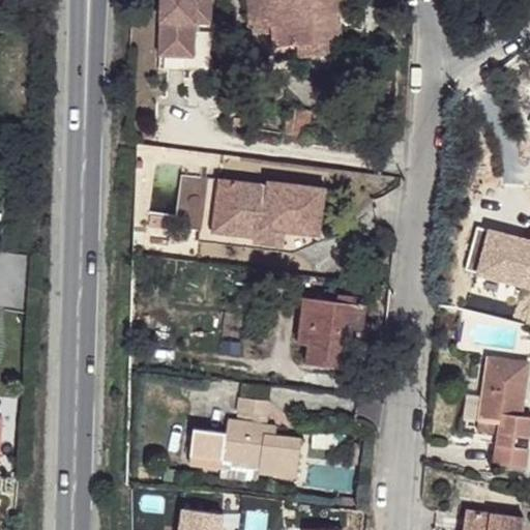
[(210,23),(211,0),(160,0),(159,55),(194,57),(196,23),(210,23)]
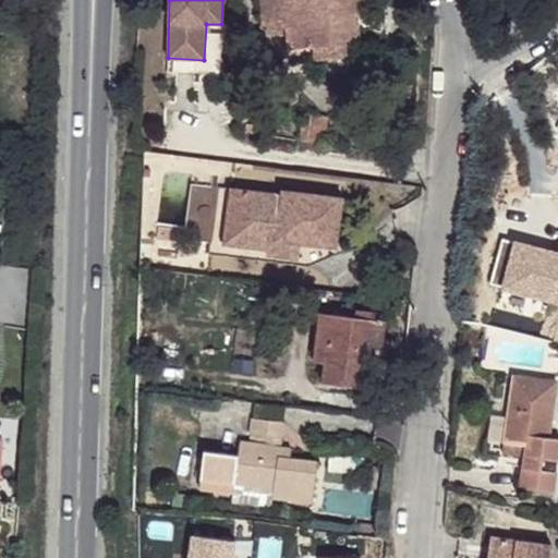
[(261,0),(264,27),(287,25),(288,47),(313,46),(314,57),(356,55),(354,12),(365,12),(363,0),(261,0)]
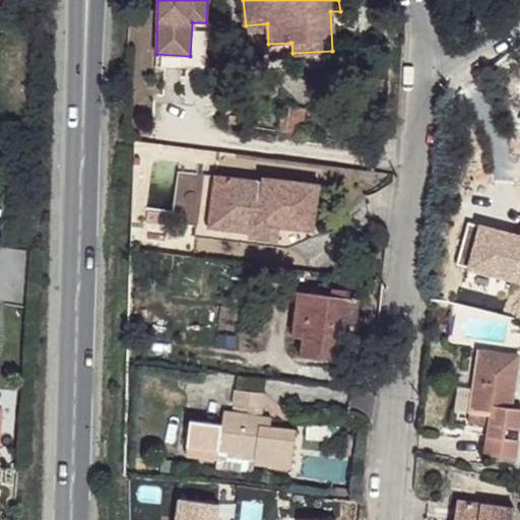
[(215,175),(208,226),(250,232),(249,238),(277,241),(279,225),(280,218),(291,219),(290,228),(314,230),(319,184),(263,177),(263,181),(215,175)]
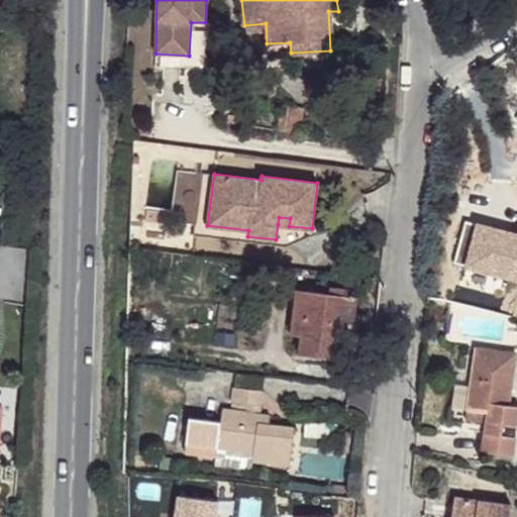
[(167,211),(146,208),(145,220),(166,223),(167,211)]
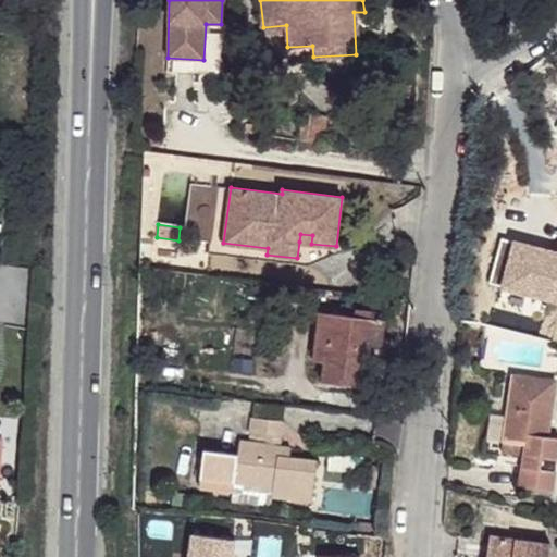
[(300,234),(299,242),(311,244),(312,235),(300,234)]
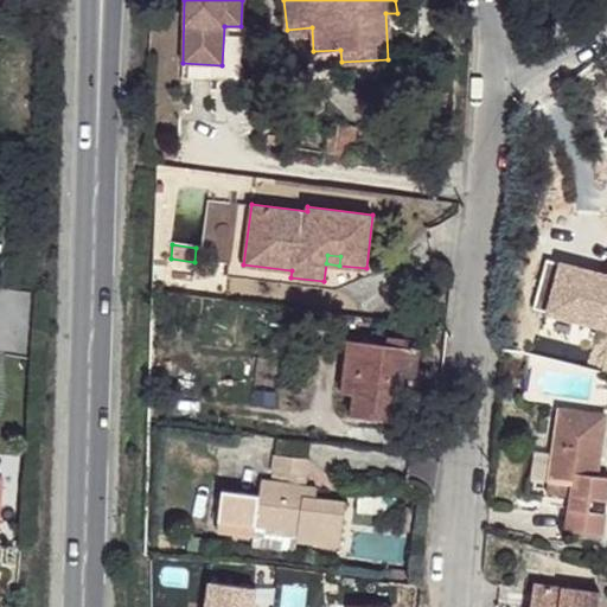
[(228,262),(227,275),(323,287),(324,281),(291,278),(292,270),(243,264),(228,262)]
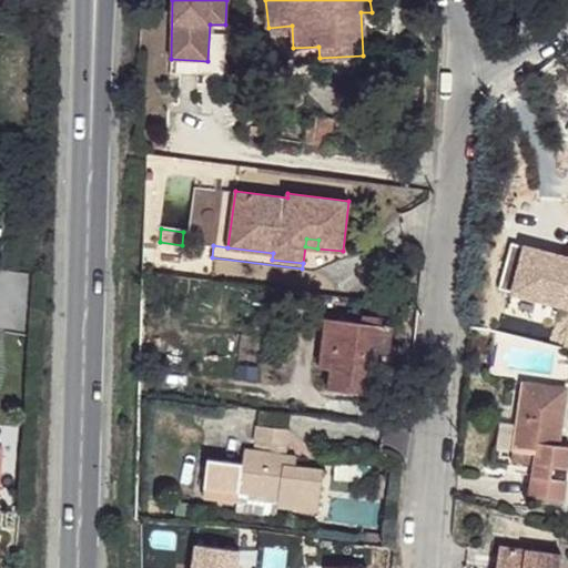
[(320,367),(331,368),(336,318),(325,317),(320,367)]
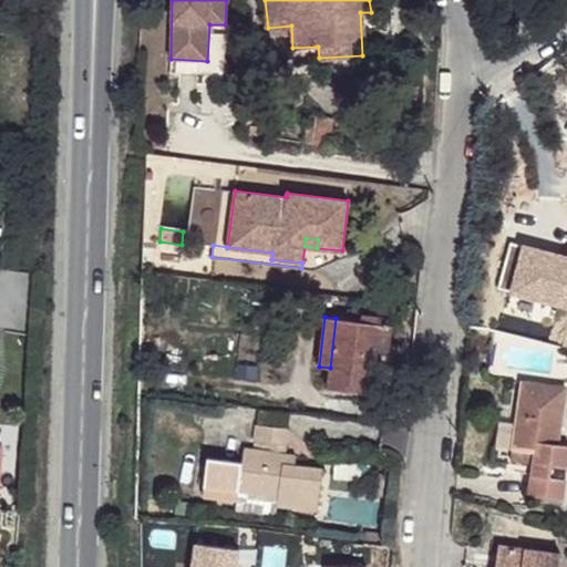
[(390,344),(392,325),(336,318),(330,368),(328,388),(375,393),(381,351),(381,343),(390,344)]
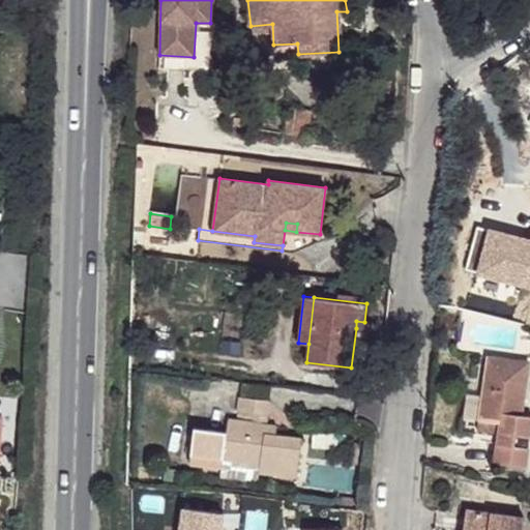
[(529,361),(488,355),(479,418),(499,421),(494,462),(526,466),(529,437),(529,414),(522,413),(529,361)]
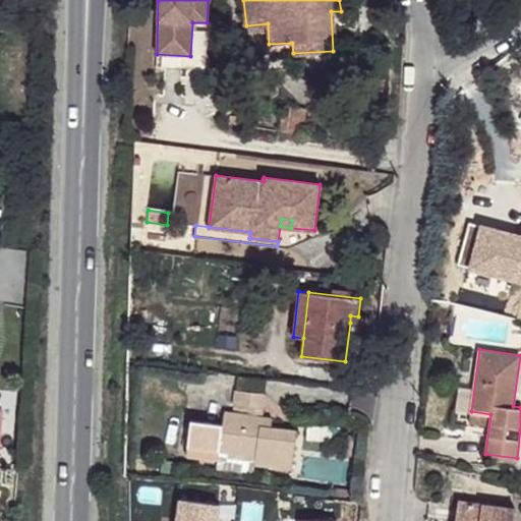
[(222,423),(190,419),(185,455),(218,459),(219,450),(255,455),(254,464),(292,469),(297,431),(271,427),(261,426),(262,418),(265,393),(236,389),(234,405),(249,407),(248,415),(224,412),(222,423)]
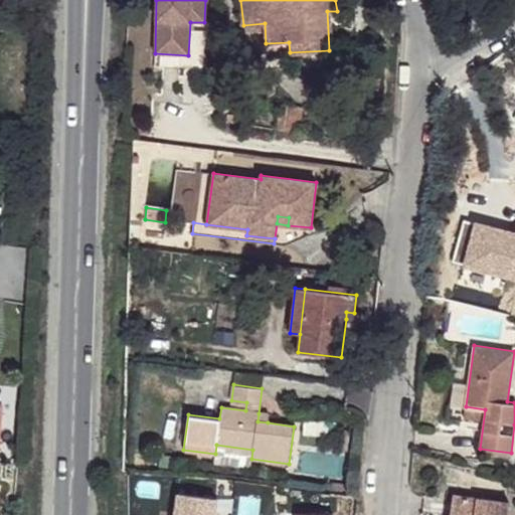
[(485,409),(466,406),(464,416),(484,419),(485,409)]
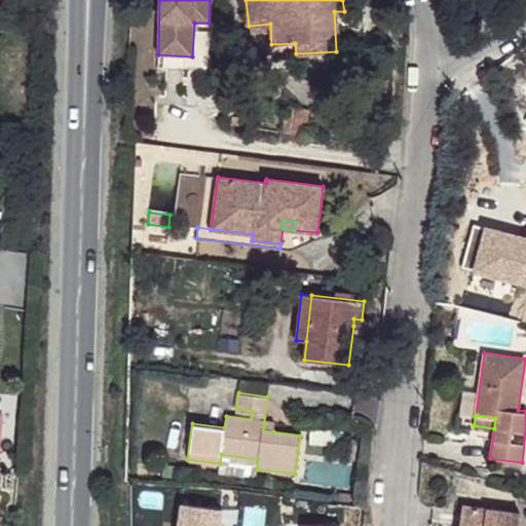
[(274,423),(264,422),(263,430),(273,431),(274,423)]
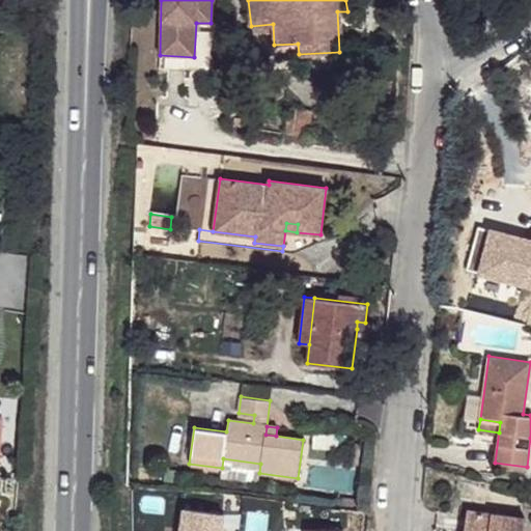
[(355,445),(352,465),(367,467),(370,447),(355,445)]
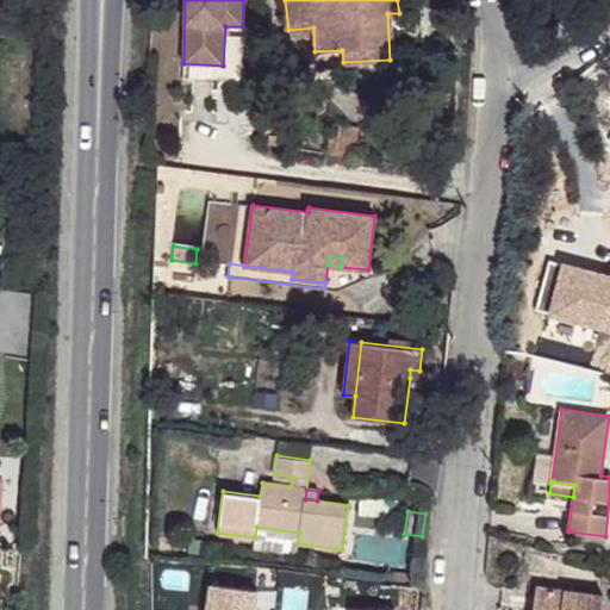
[(255,537),(254,547),(297,553),(298,543),(299,533),(256,527),(255,537)]
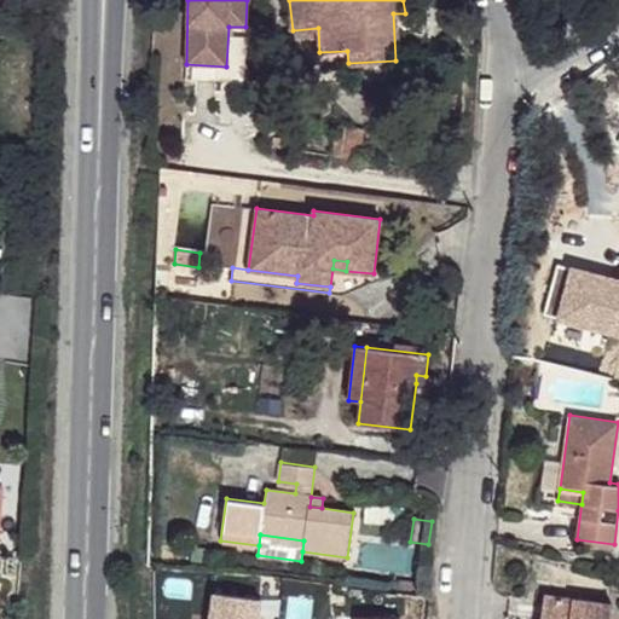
[(397,579),(395,593),(412,594),(414,582),(397,579)]
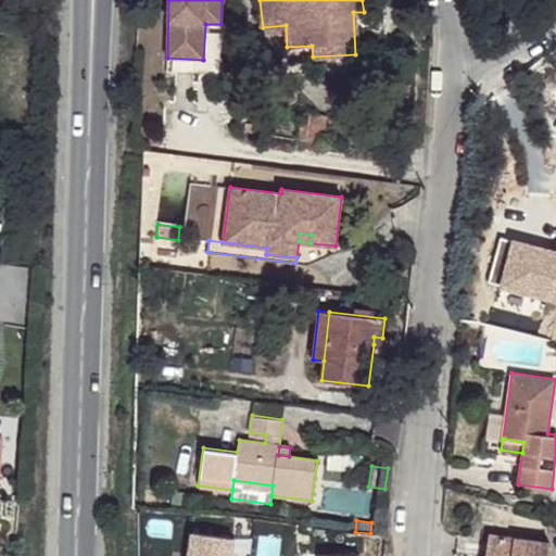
[(485,555),(547,555),(550,543),(489,534),(485,555)]
